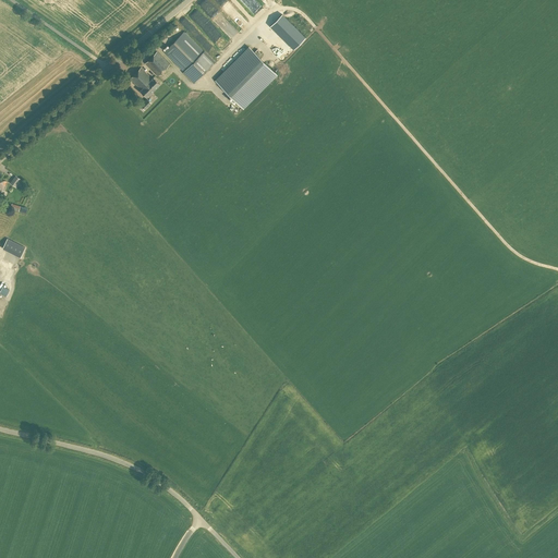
[(210,3),(214,1),(211,0),(207,0),(204,4),(209,10),(214,5),(210,3)]
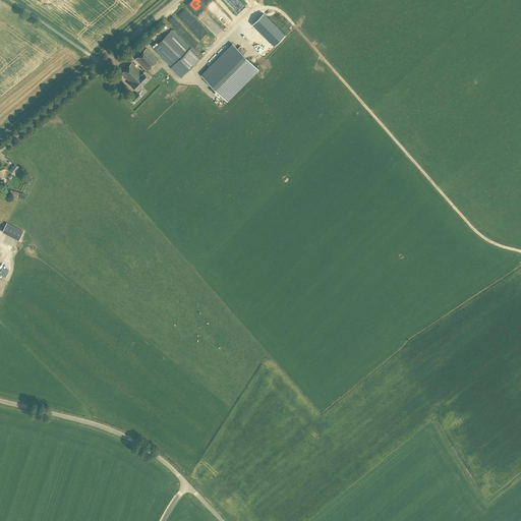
[(207,35),(190,18),(186,23),(203,39),(207,35)]
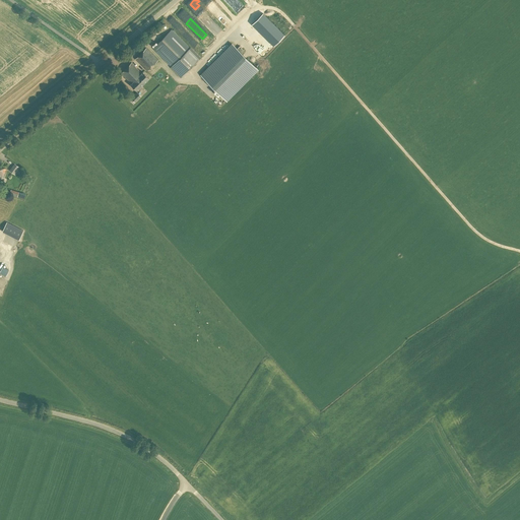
[(190,48),(172,29),(153,48),(172,66),(181,76),(200,58),(190,48)]
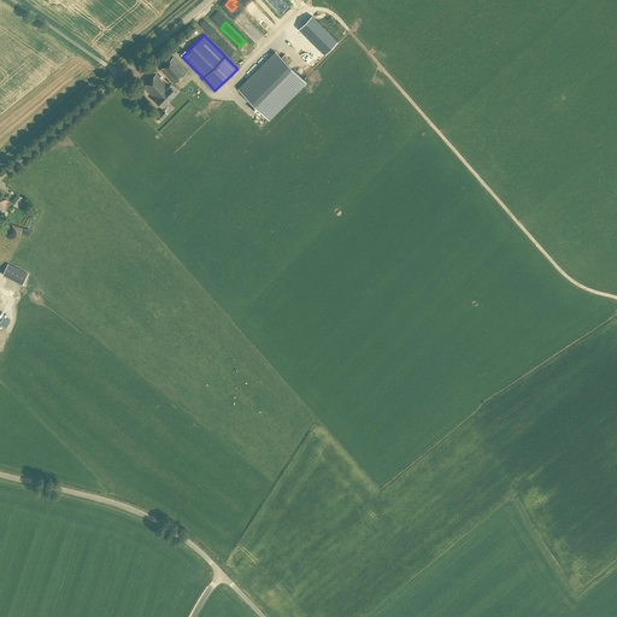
[(254,36),(236,53),(244,62),(262,43),(254,36)]
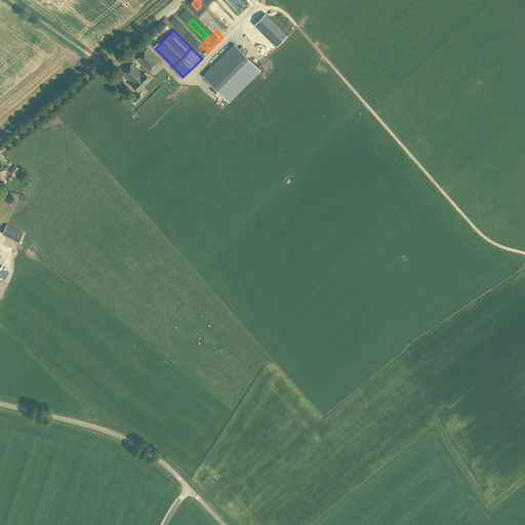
[(200,43),(195,38),(192,41),(196,46),(200,43)]
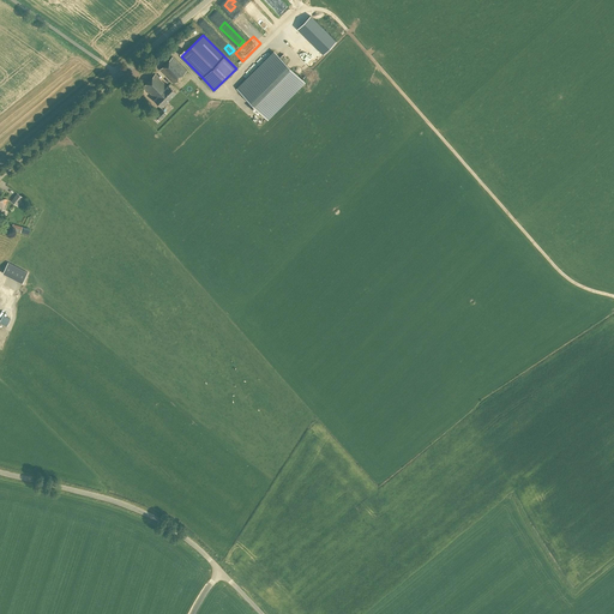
[(305,79),(275,50),(239,88),(269,118),(305,79)]
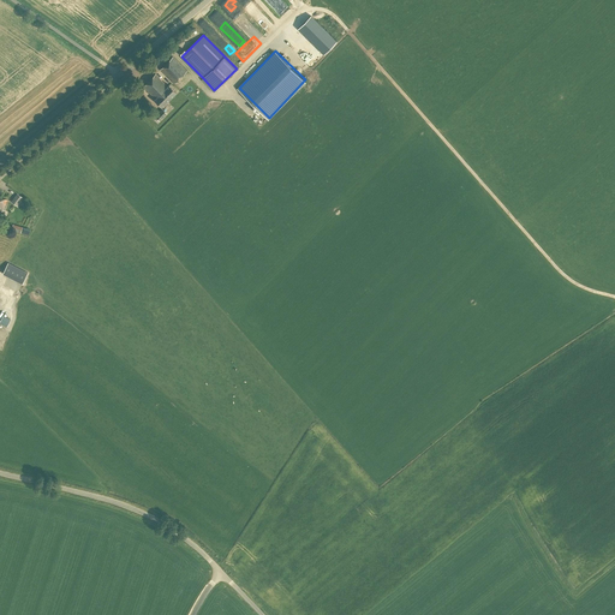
[(173,84),(187,71),(173,57),(160,70),(173,84)]
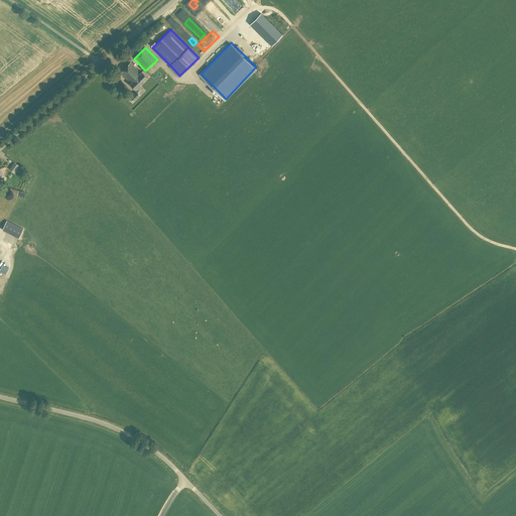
[(140,73),(131,62),(120,72),(130,83),(129,84),(135,90),(148,78),(142,72),(140,73)]
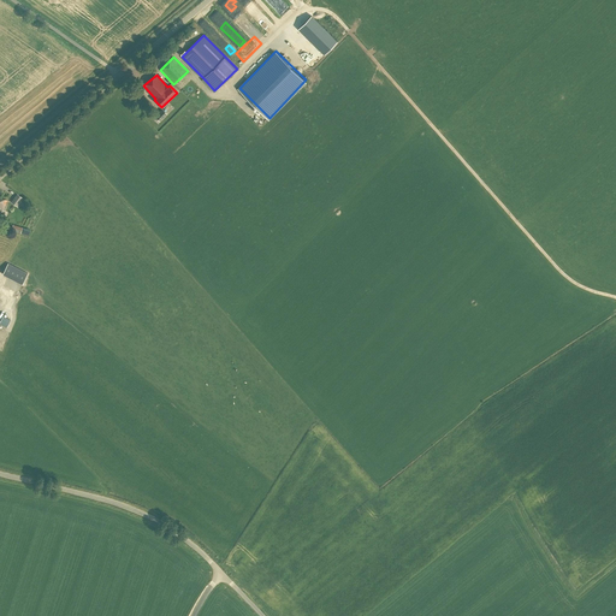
[(159,122),(167,113),(161,108),(158,112),(159,113),(155,117),(159,122)]
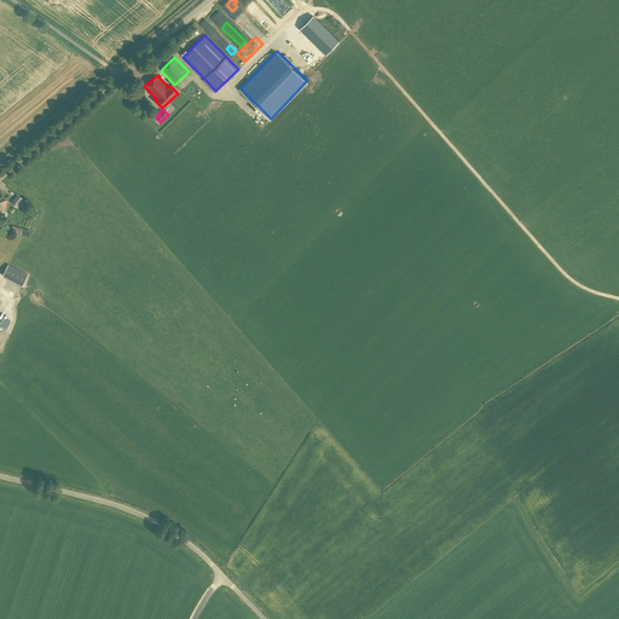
[(18,208),(23,200),(17,195),(11,202),(18,208)]
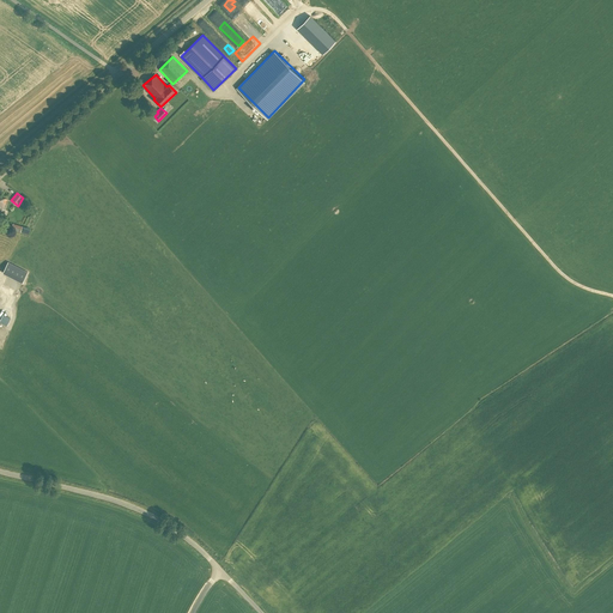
[(12,263),(8,262),(7,262),(2,273),(7,274),(19,281),(20,281),(23,283),(28,272),(20,268),(12,263)]
